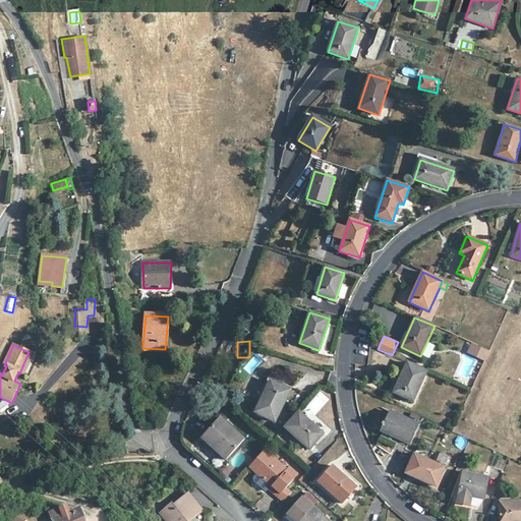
[(489,351),(479,346),(476,354),(477,356),(485,359),(489,351)]
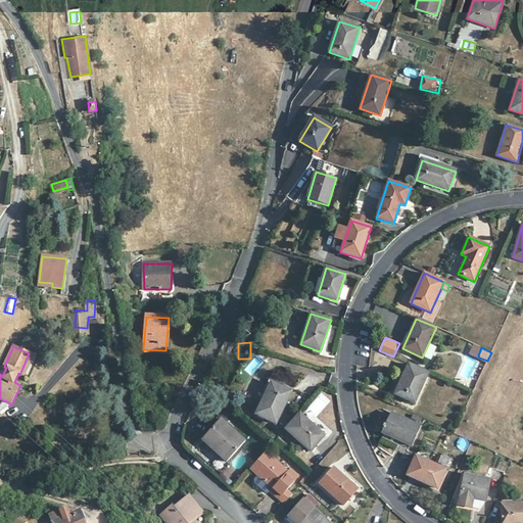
[(34,357),(29,353),(19,375),(25,376),(34,357)]
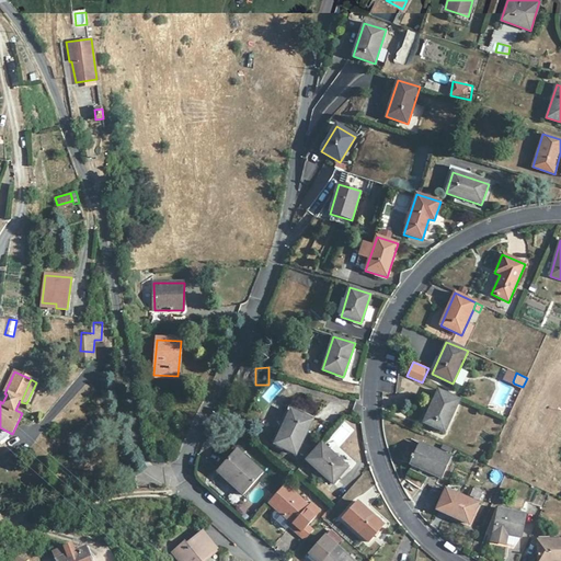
[(262,395),(268,402),(282,390),(276,384),(262,395)]
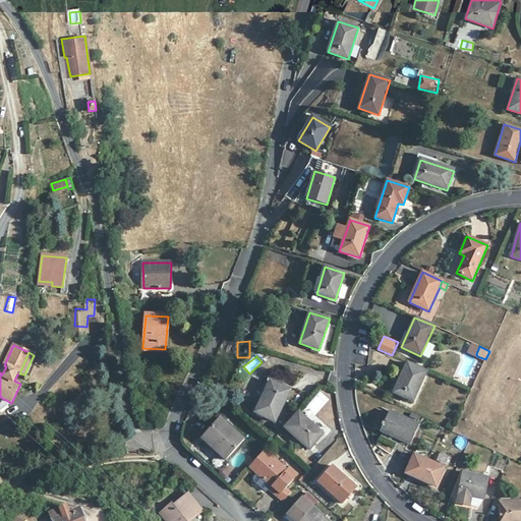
[(426,371),(407,362),(394,393),(413,401),(426,371)]
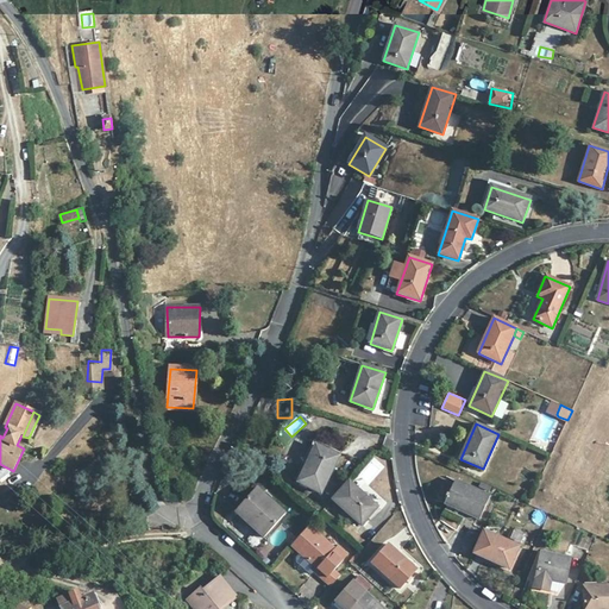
[(339,457),(316,446),(299,483),(321,494),(339,457)]
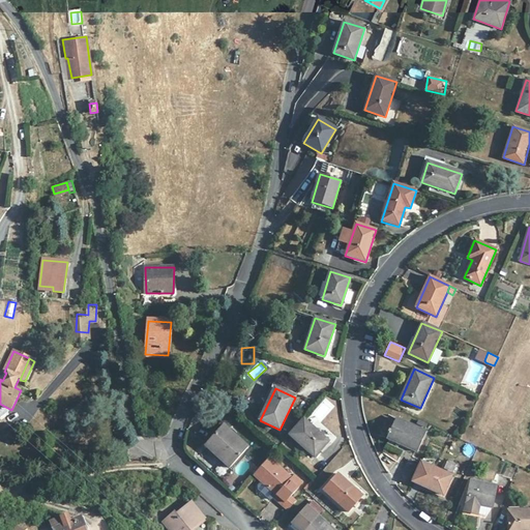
[(328,441),(303,419),(290,435),(315,457),(328,441)]
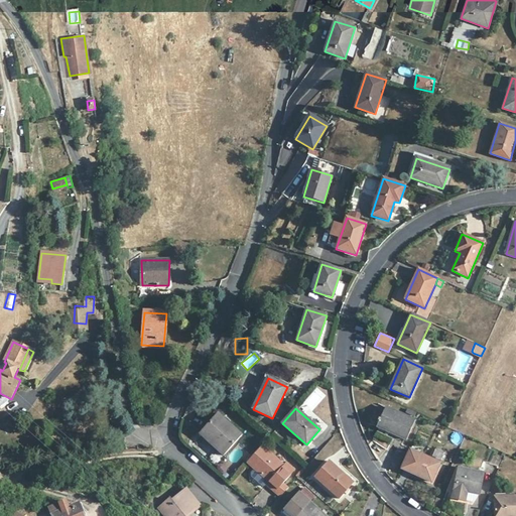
[(415,421),(385,408),(377,427),(407,440),(415,421)]
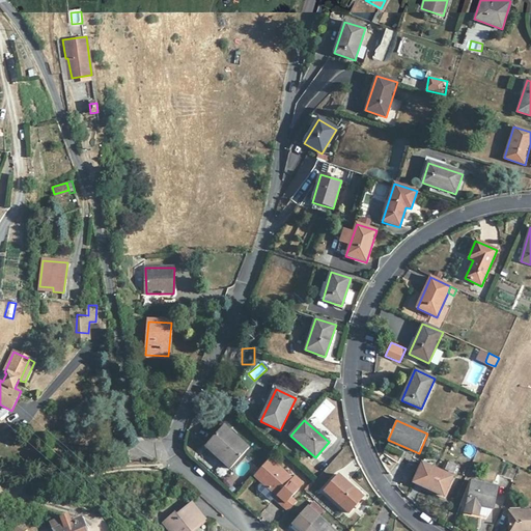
[(248,448),(224,426),(205,447),(229,468),(248,448)]
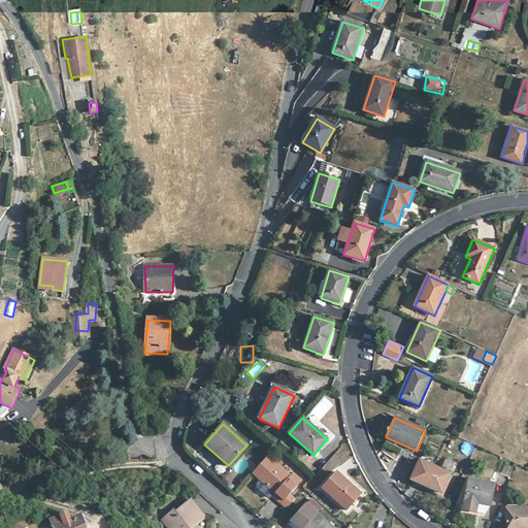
[(290,475),(268,456),(252,472),(265,485),(274,493),(271,497),(279,504),(282,503),(286,508),(293,501),(288,496),(301,482),(292,473),(290,475)]
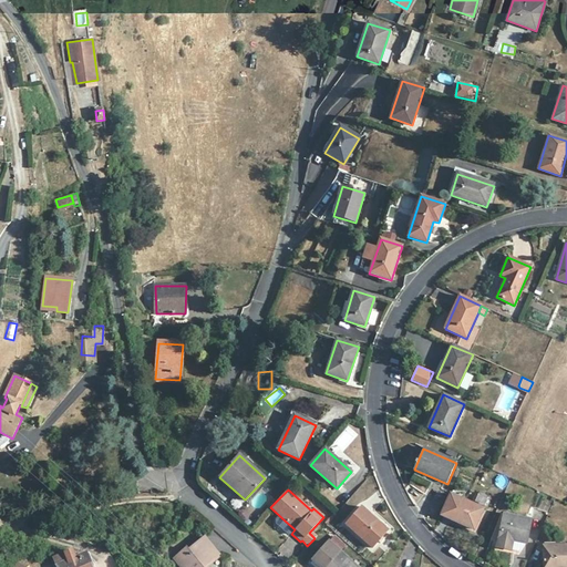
[(483,509),(451,494),(442,515),(474,531),(483,509)]
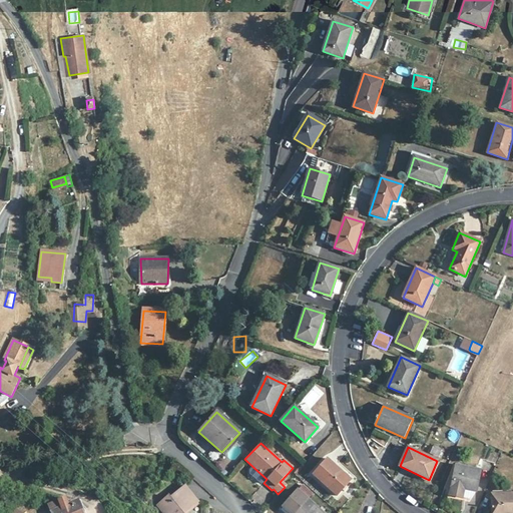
[(351,481),(326,460),(313,474),(337,496),(351,481)]
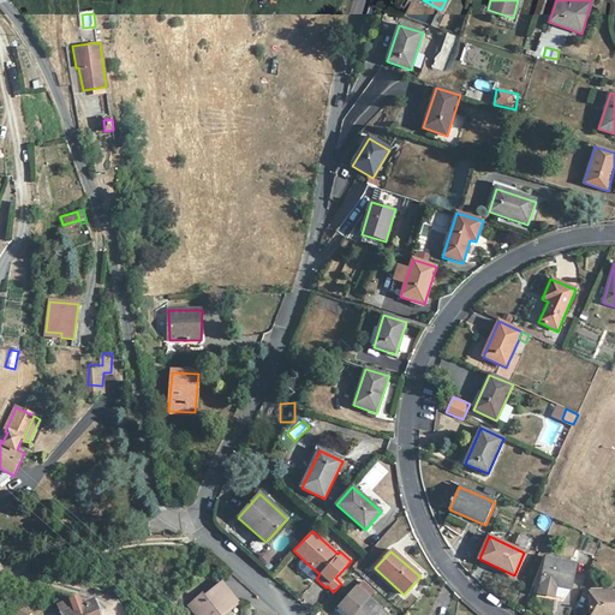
[(547,557),(543,556),(536,597),(556,602),(565,602),(571,590),(575,563),(547,557)]
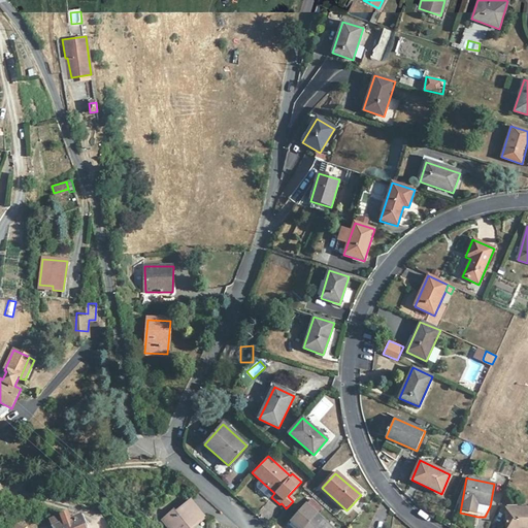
[(274,493),(265,485),(262,489),(271,497),(274,493)]
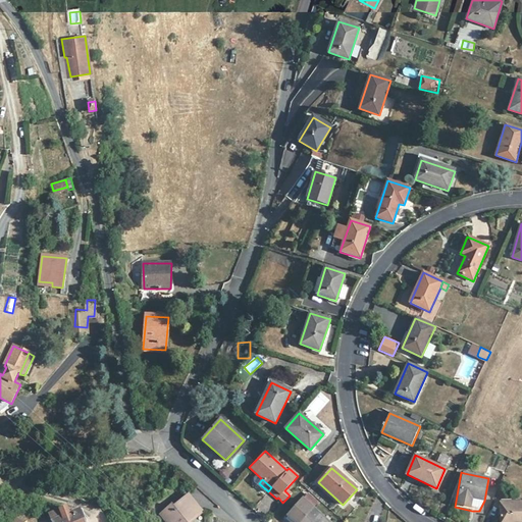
[(188,521),(201,511),(189,494),(172,507),(171,505),(160,514),(166,521),(188,521)]
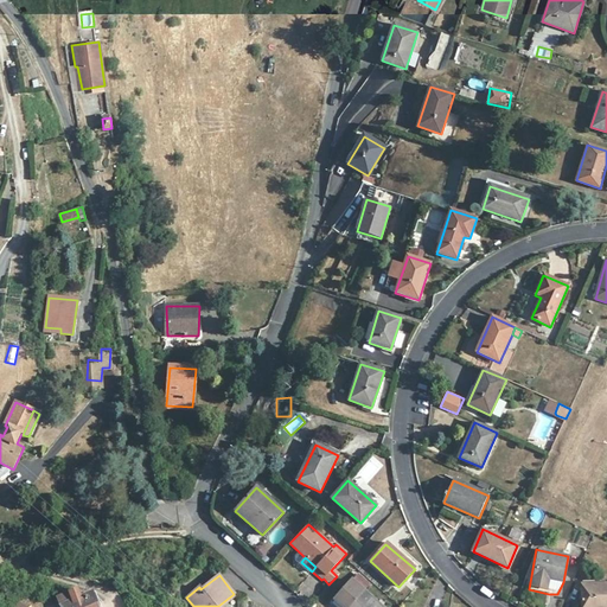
[(369,585),(357,575),(333,602),(337,606),(382,606),(364,590),(369,585)]
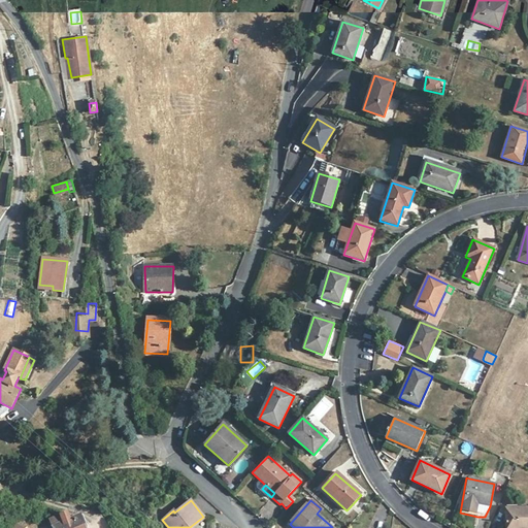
[(527,527),(527,508),(506,509),(505,527),(527,527)]
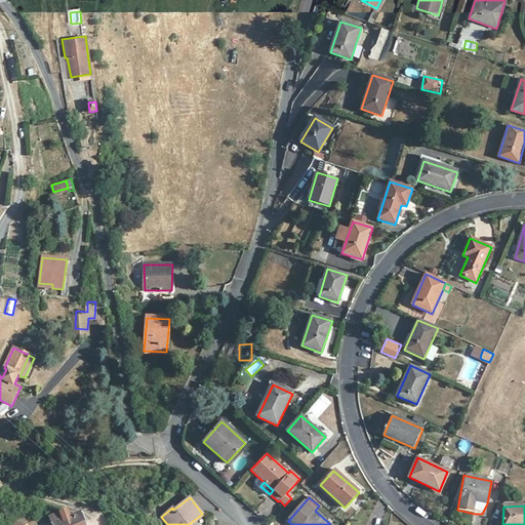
[(70,518),(67,511),(61,513),(61,514),(50,518),(53,524),(70,518)]
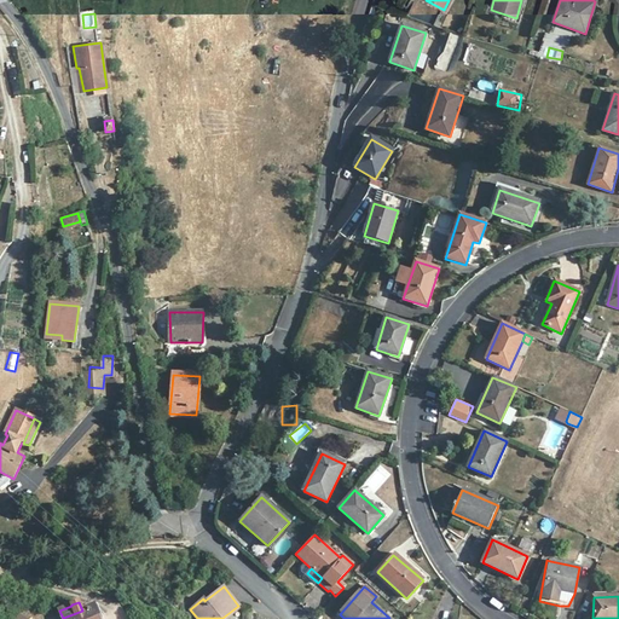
[(99,618),(94,606),(82,611),(63,618),(99,618)]
